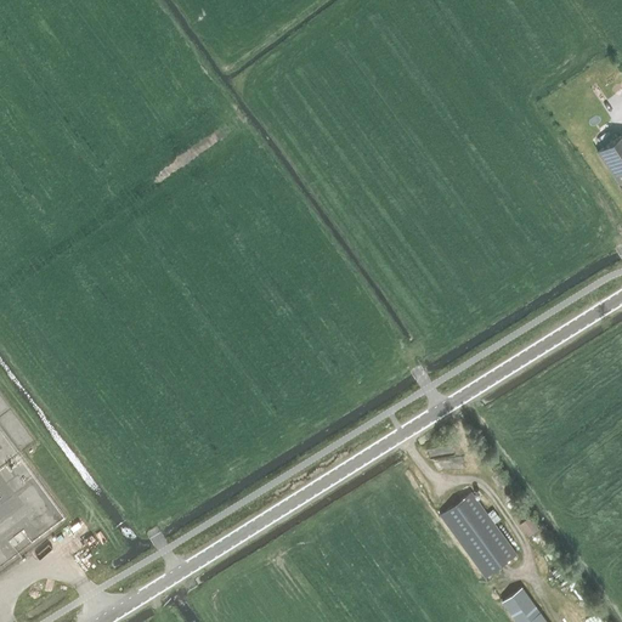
[(621,135),(597,153),(620,185),(621,182),(621,135)]
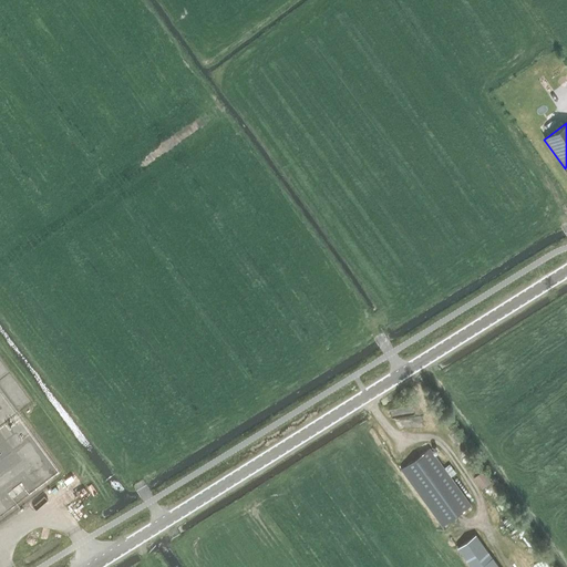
[(442,526),(471,505),(451,477),(430,449),(401,470),(442,526)]
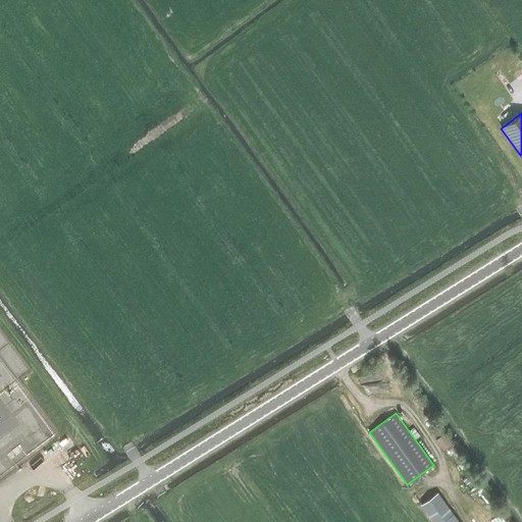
[(414,428),(409,431),(415,439),(419,435),(414,428)]
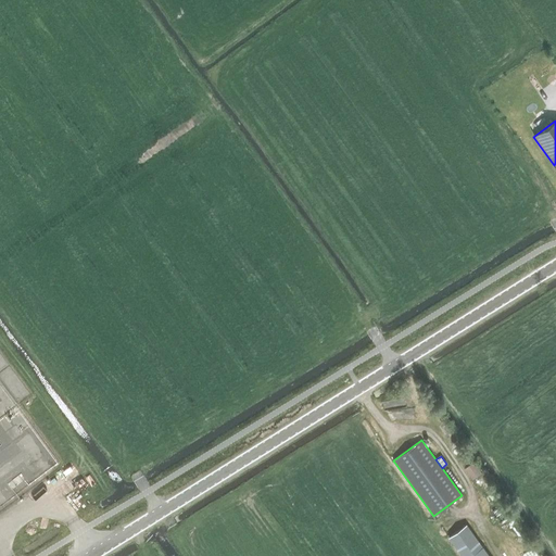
[(480,474),(472,464),(465,469),(472,479),(480,474)]
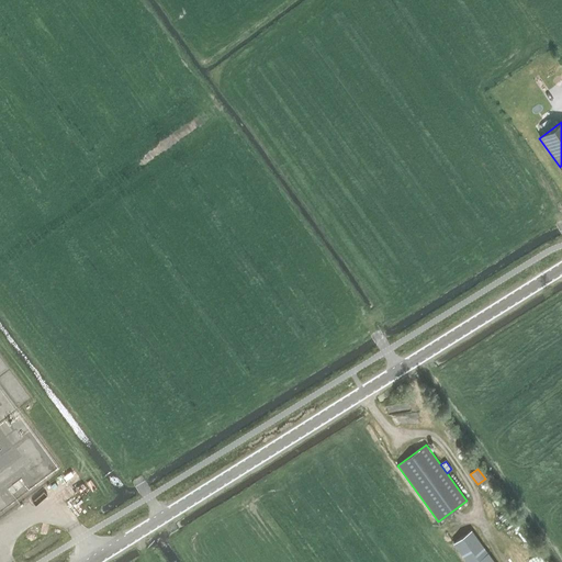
[(467,561),(494,561),(471,530),(453,542),(467,561)]
